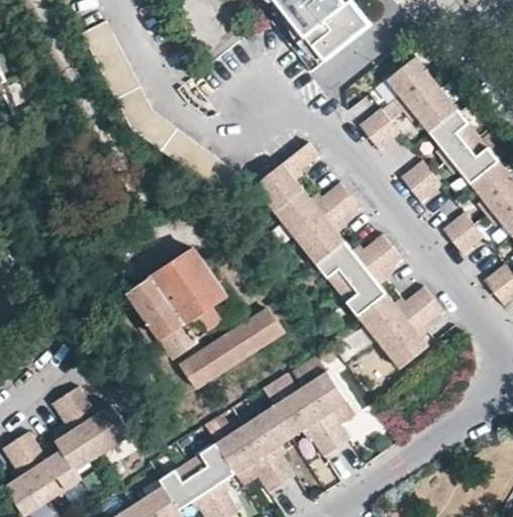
[(277,0),(291,16),(321,57),(325,60),(370,24),(351,0),(352,0),(351,0),(277,0)]
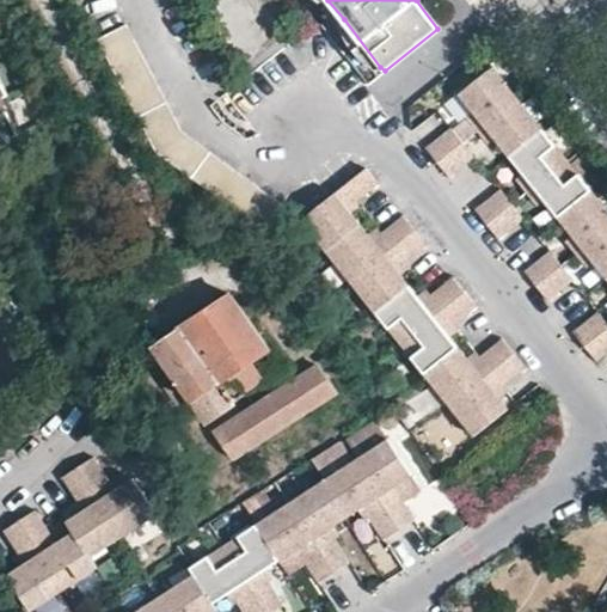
[(380,67),(344,19),(338,24),(342,32),(353,51),(362,62),(375,72),(380,67)]
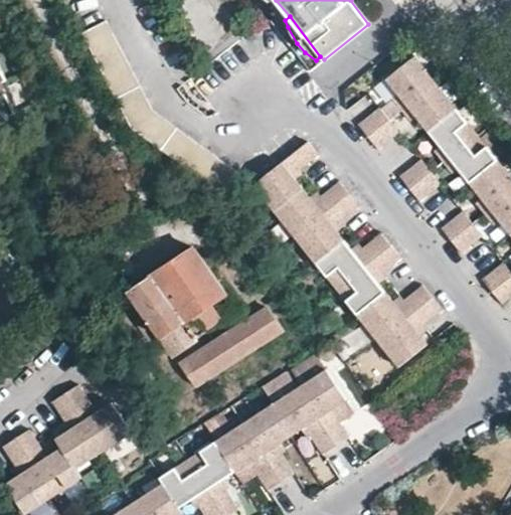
[(236,172),(151,110),(105,19),(80,31),(80,32),(130,128),(217,191),(225,203),(247,188),(236,172)]
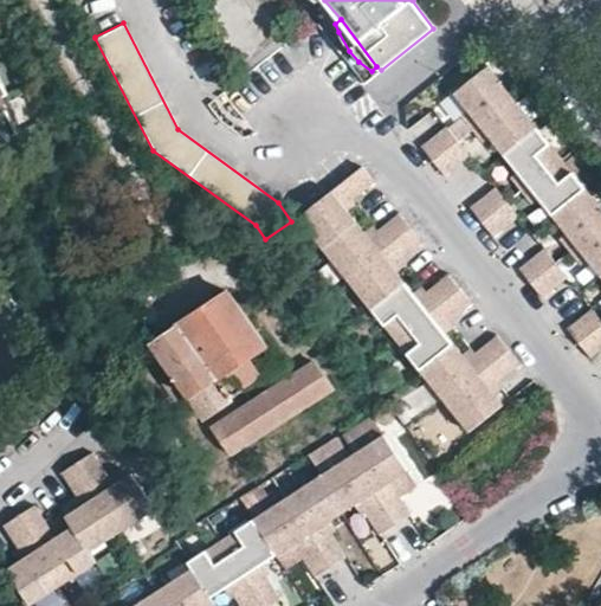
[(600,212),(511,98),(478,123),(600,281),(600,212)]
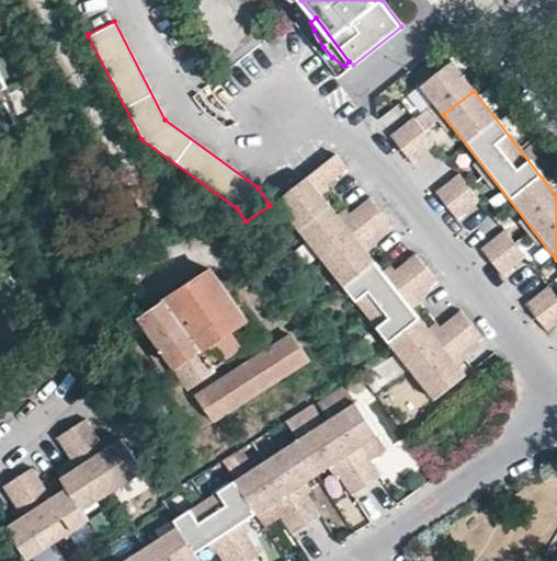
[(435,142),(415,116),(390,135),(412,161),(435,142)]
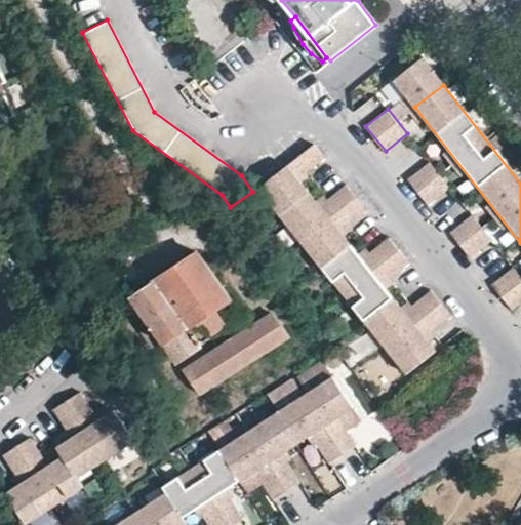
[(360,258),(338,231),(364,211),(345,186),(319,205),(297,177),(323,158),(313,145),(256,188),(404,375),(433,353),(422,337),(448,317),(429,291),(402,312),(381,284),(406,264),(387,239),(360,258)]
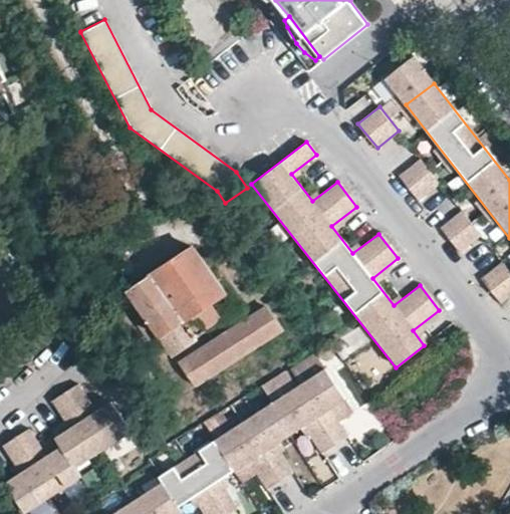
[(441,183),(421,159),(400,176),(407,185),(419,200),(441,183)]
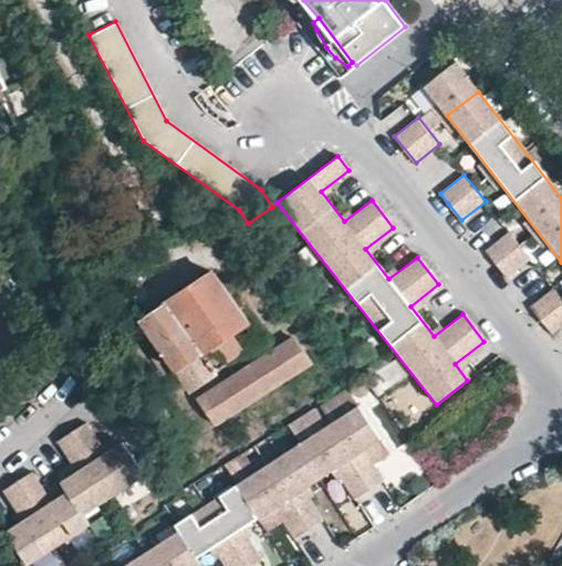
[(531,259),(509,231),(486,250),(507,276),(507,278),(531,259)]
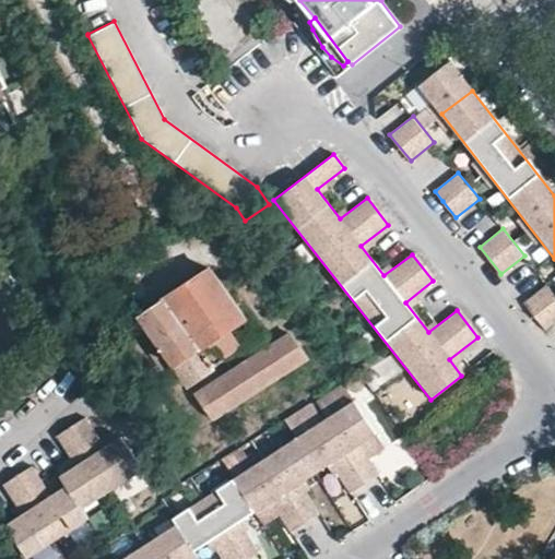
[(209,269),(134,317),(182,387),(258,339),(209,269)]
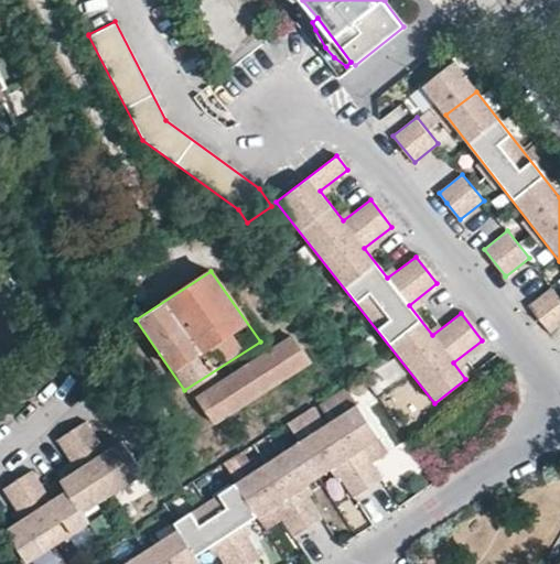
[(559,323),(559,297),(551,286),(528,304),(549,332),(559,323)]
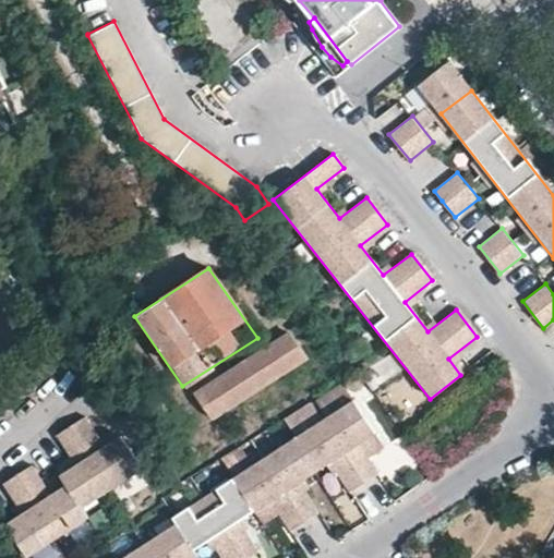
[(286,332),(191,393),(209,420),(304,359),(286,332)]
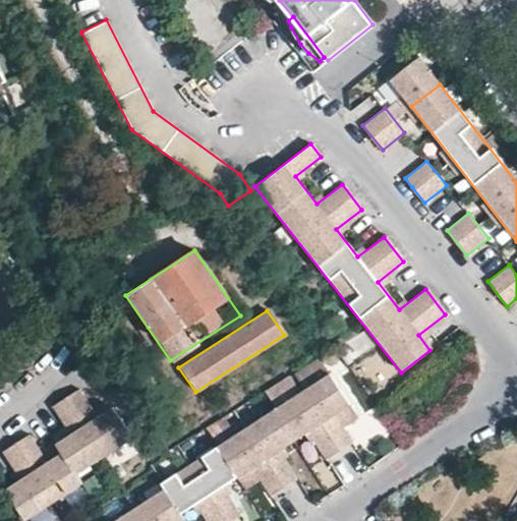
[(338,343),(351,360),(372,345),(359,327),(338,343)]
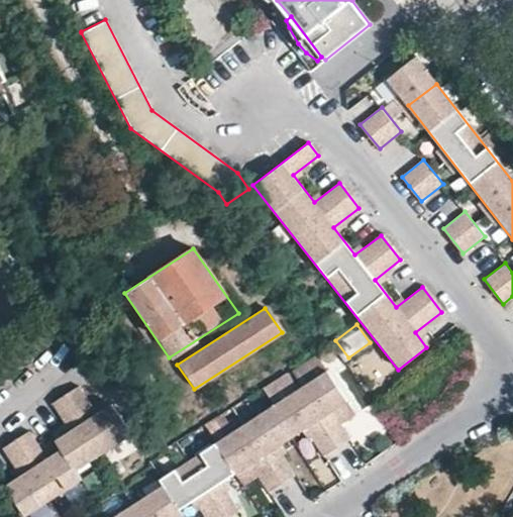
[(327,373),(156,482),(159,486),(109,516),(176,516),(178,516),(175,511),(192,501),(201,516),(225,516),(235,511),(218,484),(249,466),(266,492),(292,476),(275,448),(304,430),(321,456),(346,440),(363,430),(327,373)]
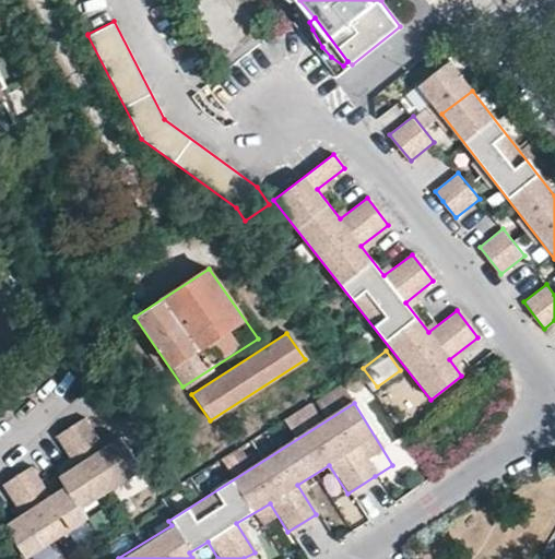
[(294,432),(315,414),(306,403),(284,421),(294,432)]
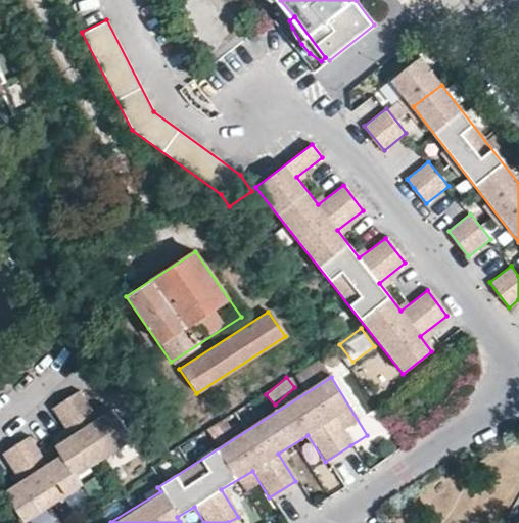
[(132,437),(112,407),(97,416),(79,388),(52,406),(57,414),(71,433),(54,444),(59,452),(47,461),(29,433),(2,450),(15,472),(18,478),(4,488),(24,519),(82,483),(76,474),(104,456),(132,437)]
